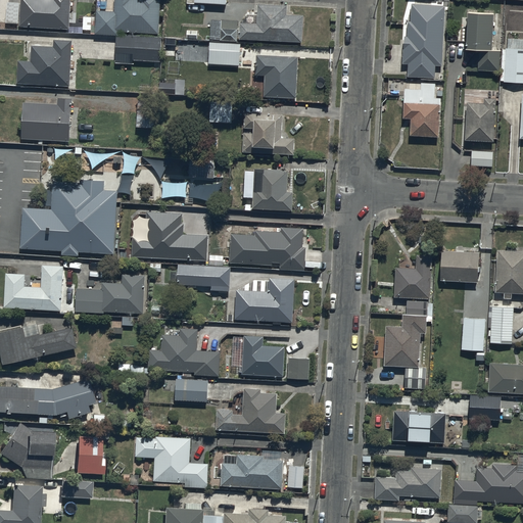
[(18,1),(8,0),(7,0),(6,21),(17,21),(18,1)]
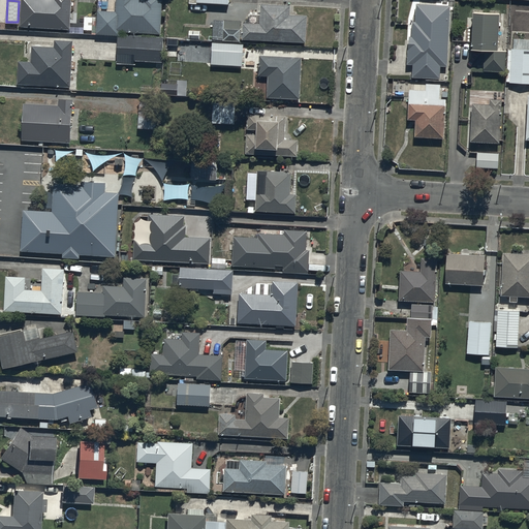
[(21,0),(21,25),(70,27),(70,0),(21,0)]
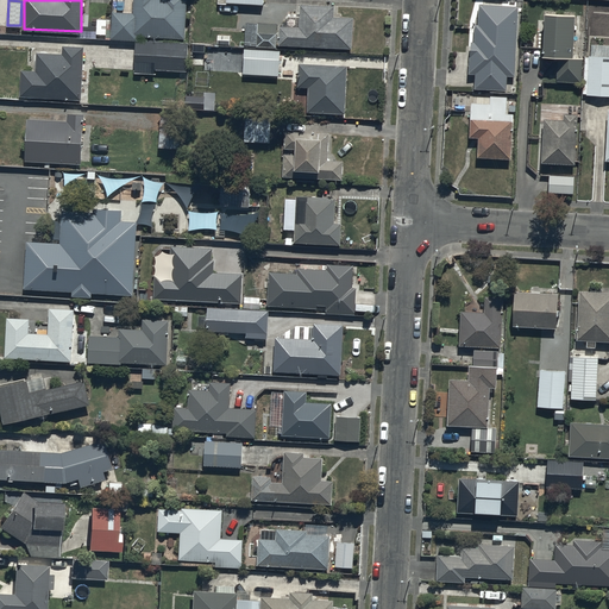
[(132,0),(132,11),(111,10),(110,37),(136,38),(136,36),(184,37),(186,0),(132,0)]
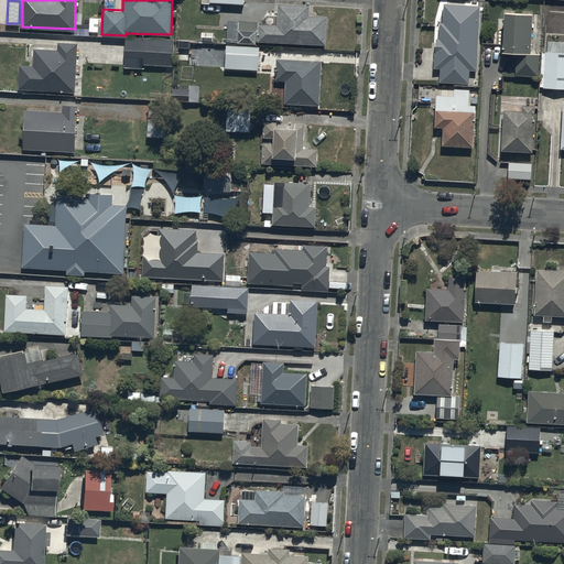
[(259,22),(258,40),(326,43),(327,15),(307,14),(308,3),(278,2),(277,23),(259,22)]
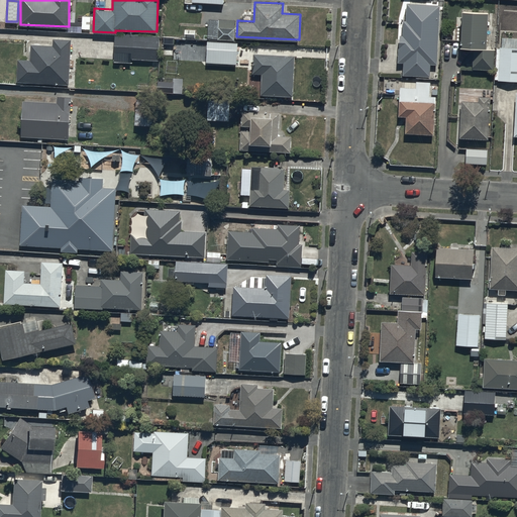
[(437,63),(439,5),(406,3),(406,20),(403,20),(403,34),(399,33),(397,62),(403,62),(403,74),(429,75),(430,63),(437,63)]
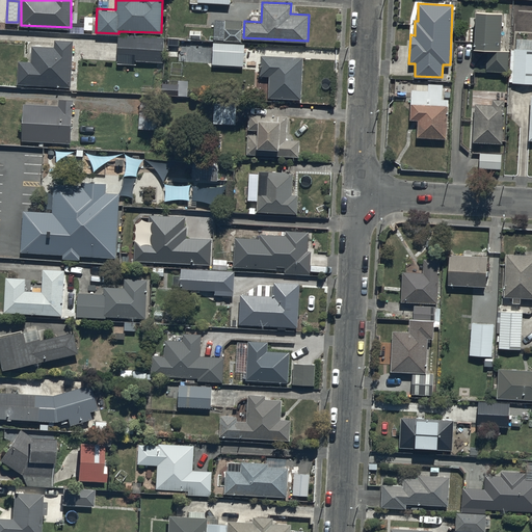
[(502,10),(476,8),(474,46),(487,47),(486,70),(508,71),(509,49),(501,49),(502,10)]
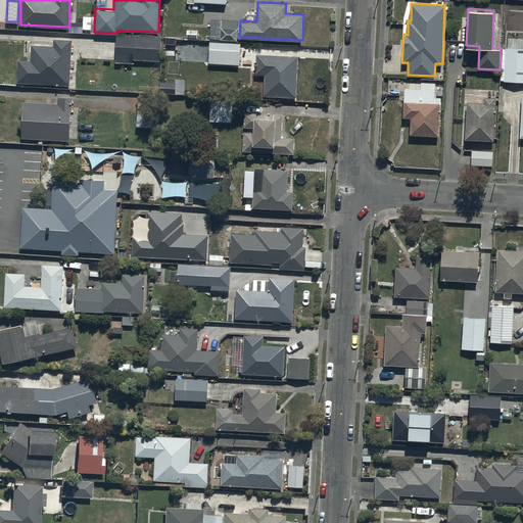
[(237,27),(221,27),(221,39),(237,39),(237,27)]
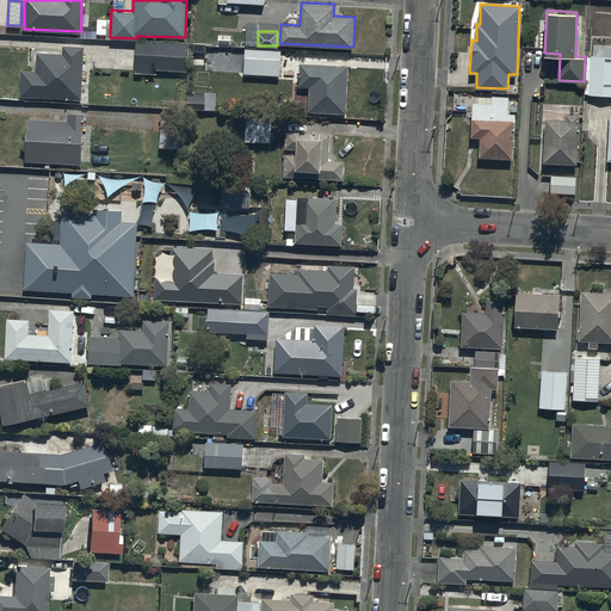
[(187,42),(136,39),(135,60),(156,61),(156,69),(187,71),(187,42)]
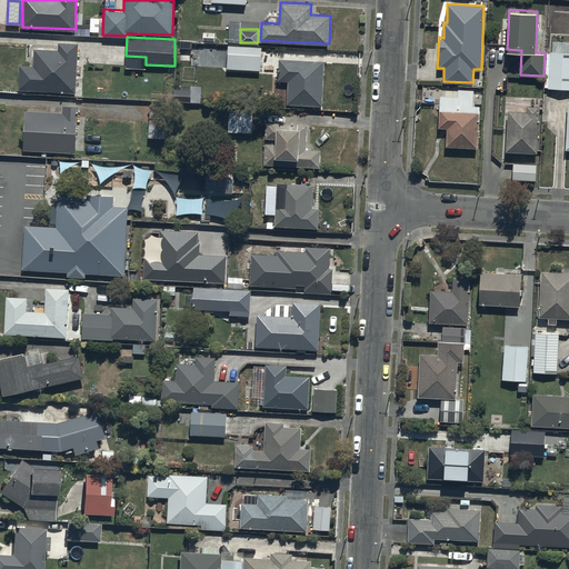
[(20,65),(19,89),(76,91),(79,42),(59,41),(59,49),(33,48),(32,65),(20,65)]
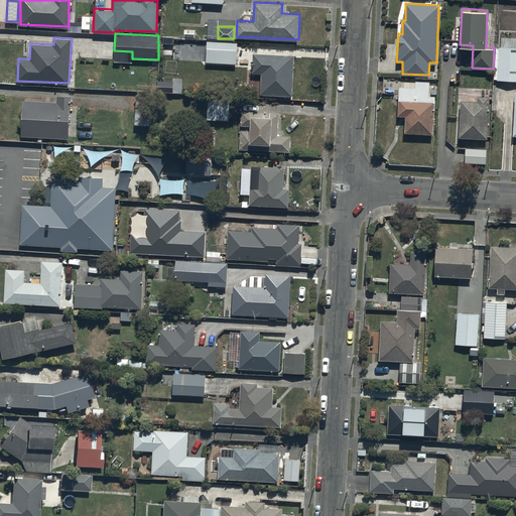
[(501,46),(499,46),(497,80),(515,80),(515,37),(501,37),(501,46)]
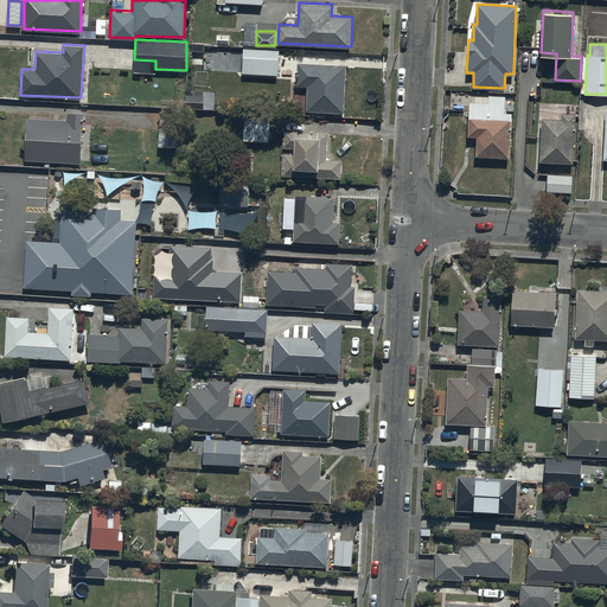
[(243,72),(276,72),(278,48),(243,48),(243,72)]
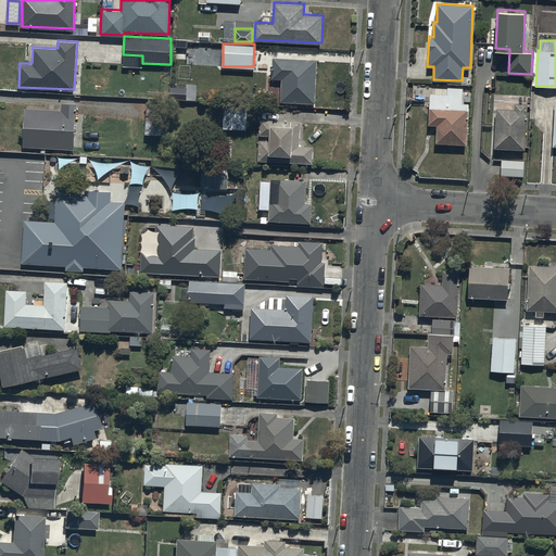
[(316,59),(273,57),(272,77),(274,77),(273,98),(280,99),(280,100),(314,102),(316,59)]
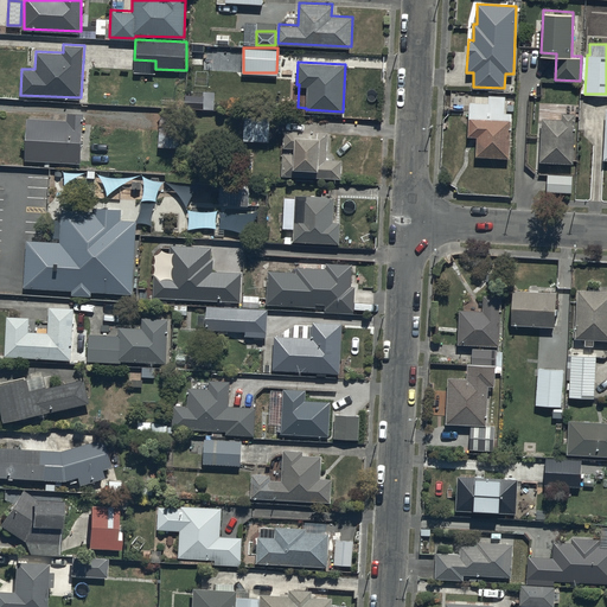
[(509,157),(510,112),(504,112),(504,95),(475,94),(475,101),(468,100),(467,134),(477,135),(475,155),(509,157)]
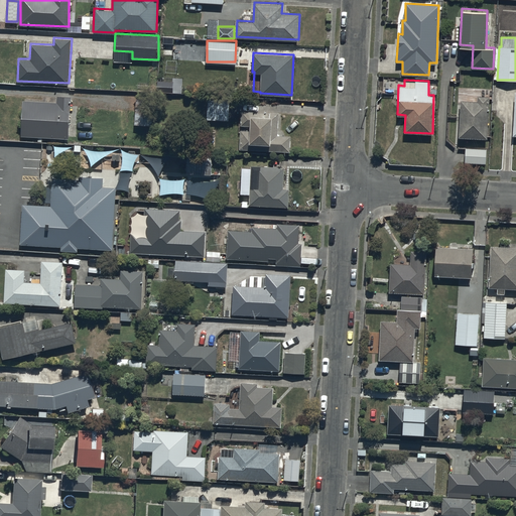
[(57,102),(24,100),(22,135),(70,138),(72,96),(57,95),(57,102)]
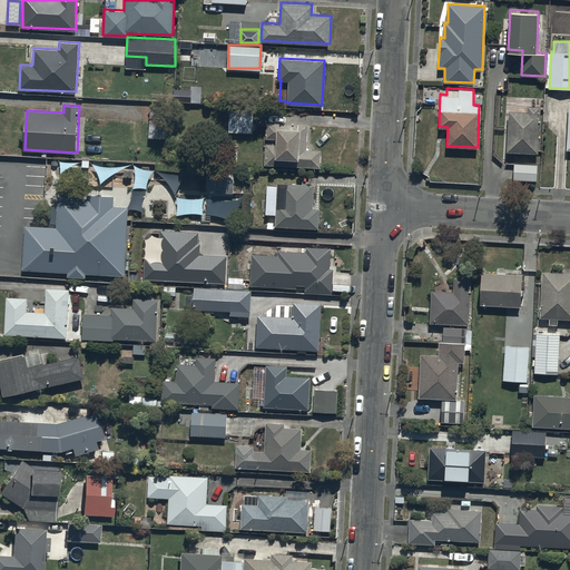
[(169,106),(150,105),(148,137),(168,138),(169,106)]
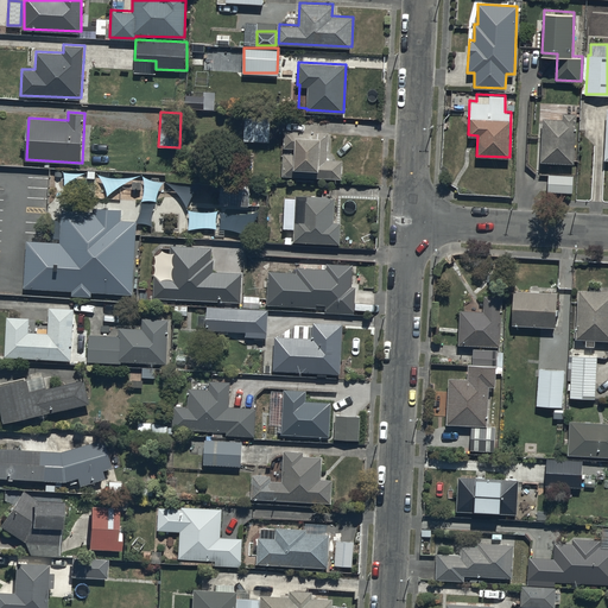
[(574,162),(576,112),(562,112),(562,118),(543,116),(540,160),(574,162)]
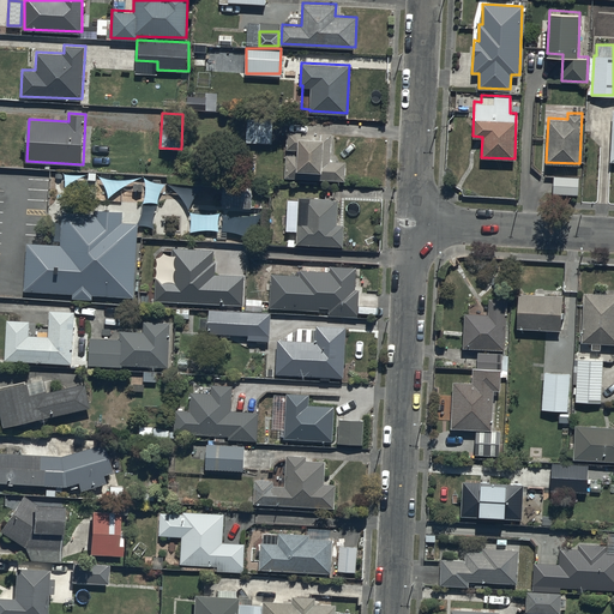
[(247,118),(246,142),(271,143),(272,118),(247,118)]
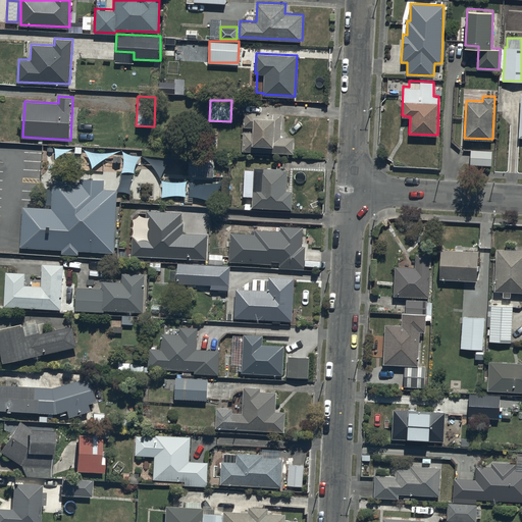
[(280,112),(244,111),(242,150),(293,152),(294,137),(279,136),(280,112)]
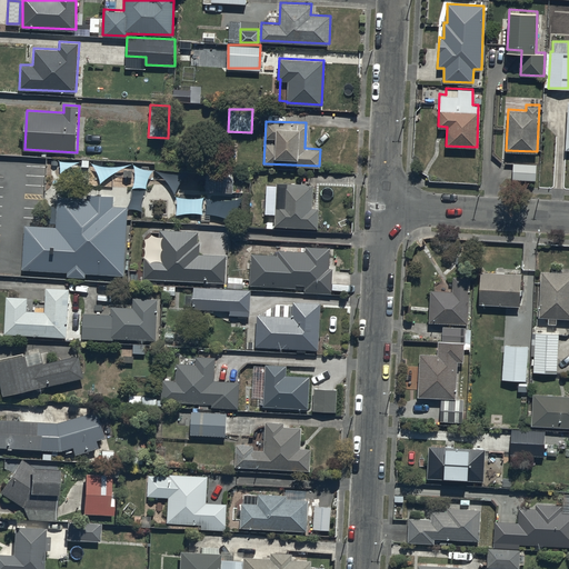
[(536,163),(512,163),(512,179),(535,180),(536,163)]
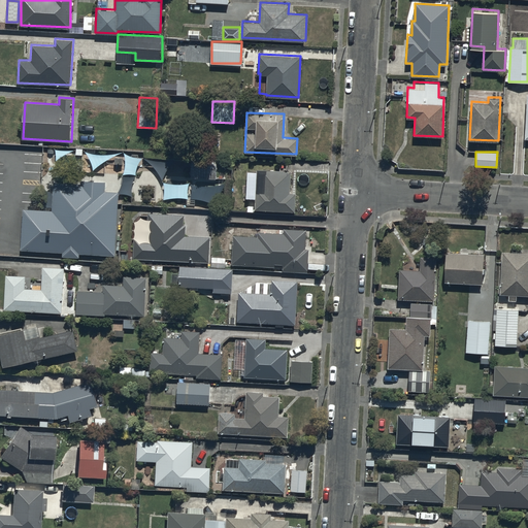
[(216,157),(191,156),(190,176),(216,177),(216,157)]
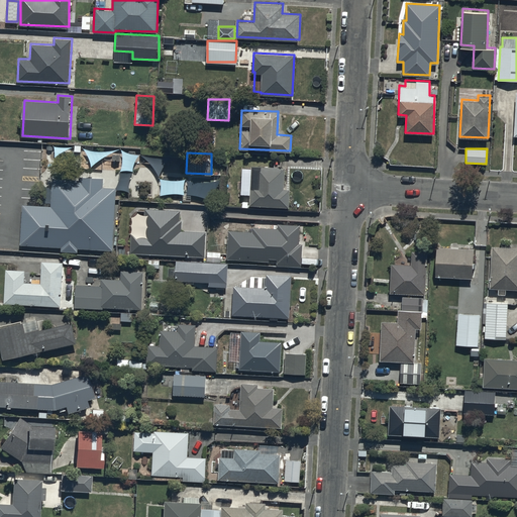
[(285,166),(251,165),(249,204),(289,206),(290,188),(284,188),(285,166)]
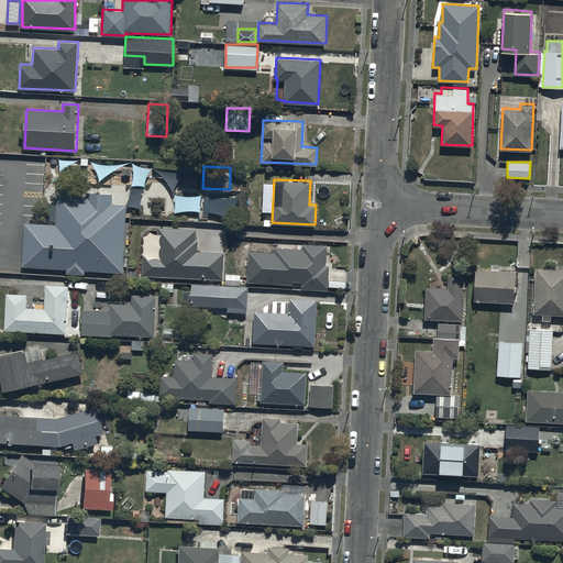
[(87,195),(57,194),(56,223),(26,222),(24,266),(67,267),(67,273),(85,274),(85,269),(123,271),(127,203),(112,202),(112,192),(87,191),(87,195)]
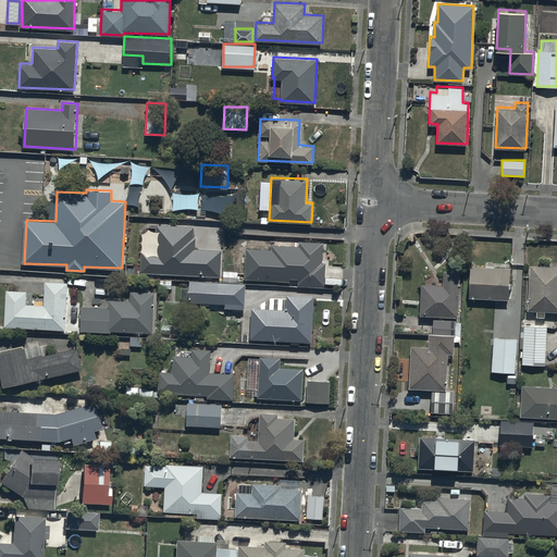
[(140,250),(138,272),(220,275),(220,249),(194,248),(194,225),(156,224),(155,250),(140,250)]
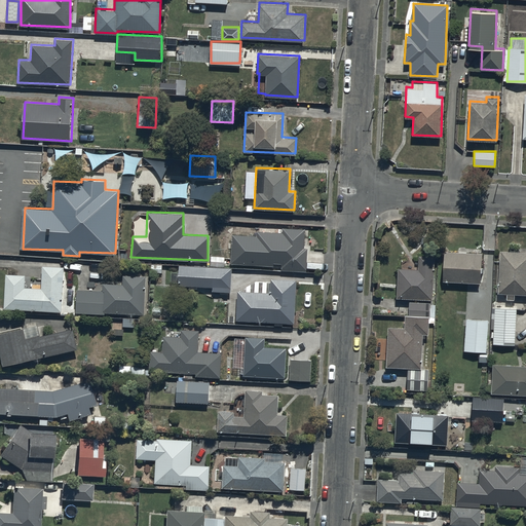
[(231,234),(230,262),(273,264),(273,261),(280,262),(280,269),(305,270),(306,248),(304,248),(305,228),(283,227),(283,231),(256,230),(256,235),(231,234)]
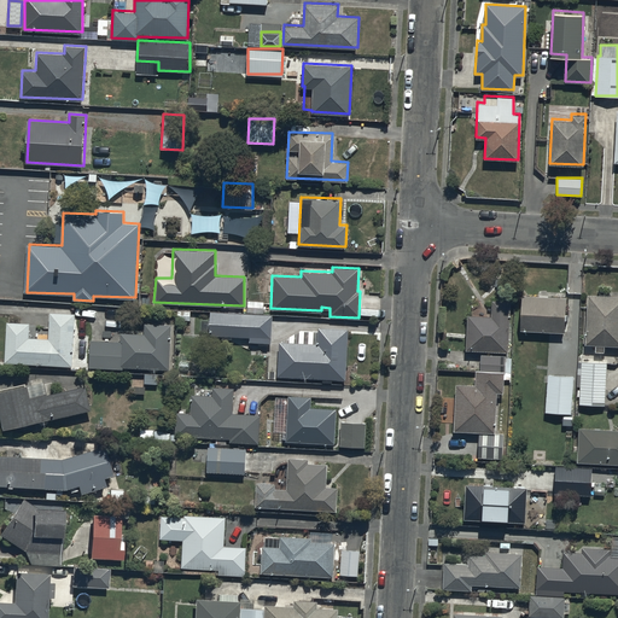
[(617,296),(592,295),(588,345),(617,347),(617,296)]
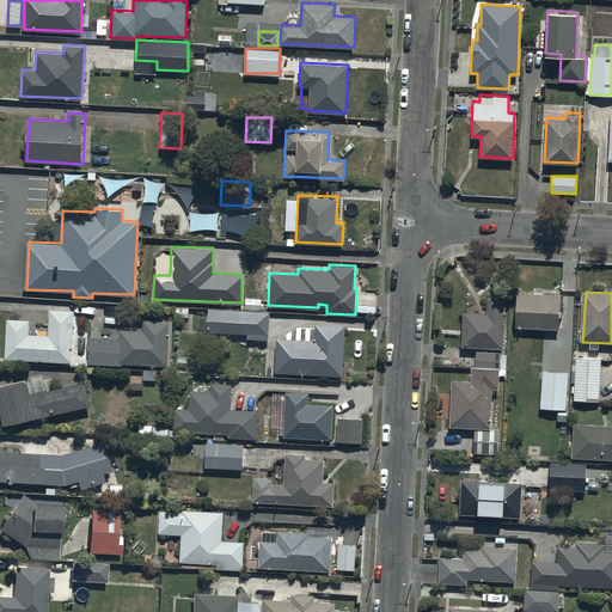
[(562,295),(518,293),(516,328),(560,331),(562,295)]
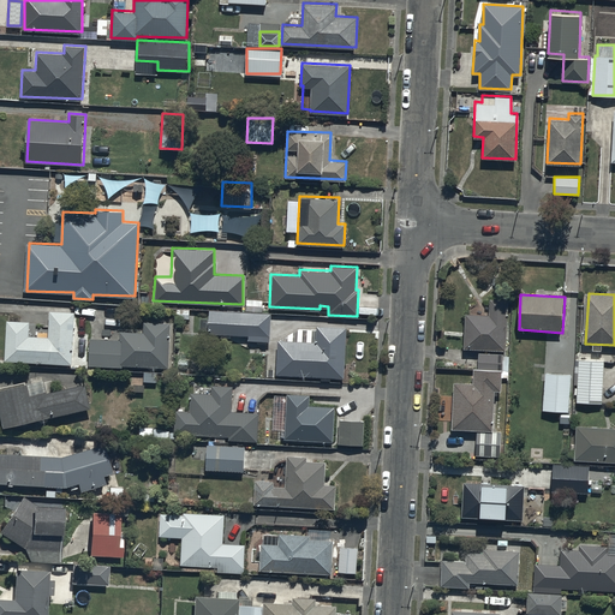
[(507,353),(511,302),(493,300),(491,317),(469,315),(465,350),(507,353)]
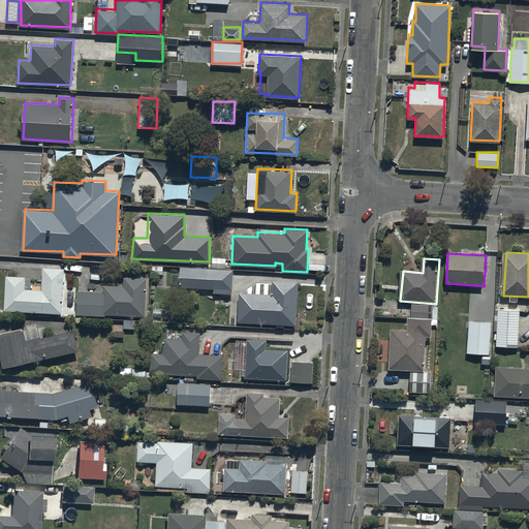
[(232,268),(180,266),(179,286),(214,288),(213,292),(231,292),(232,268)]
